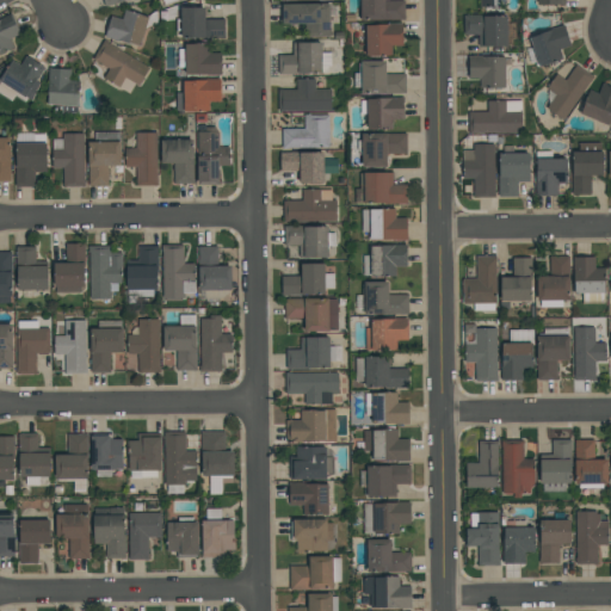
[(405,0),(405,20),(360,20),(360,0),(405,0)]
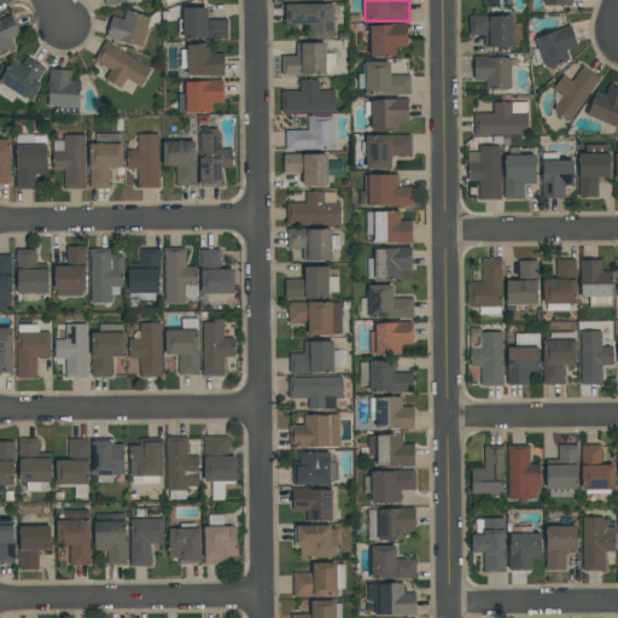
[(333,38),(308,38),(308,24),(285,24),(285,4),(333,4),(333,38)]
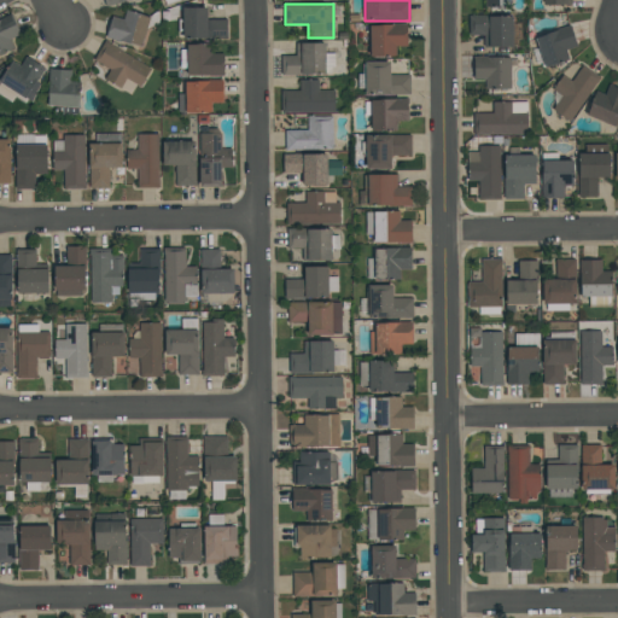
[(184,10),(185,41),(229,39),(229,19),(211,19),(211,9),(184,10)]
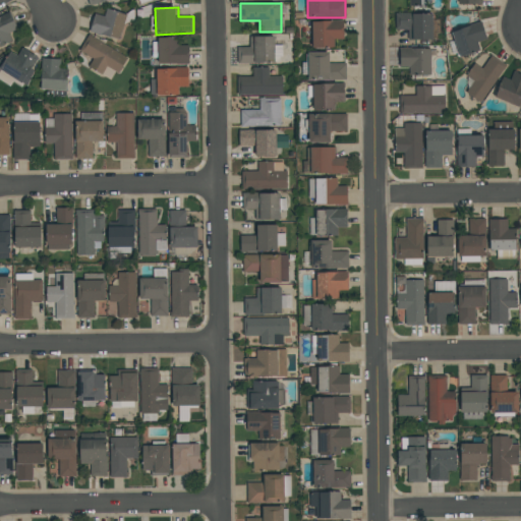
[(95,14),(91,32),(121,40),(127,15),(106,9),(104,16),(95,14)]
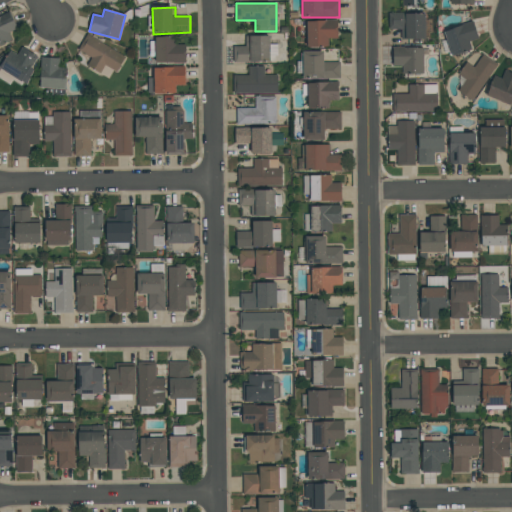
[(425,13),(425,39),(400,39),(400,29),(389,29),(389,13),(409,13),(425,13)]
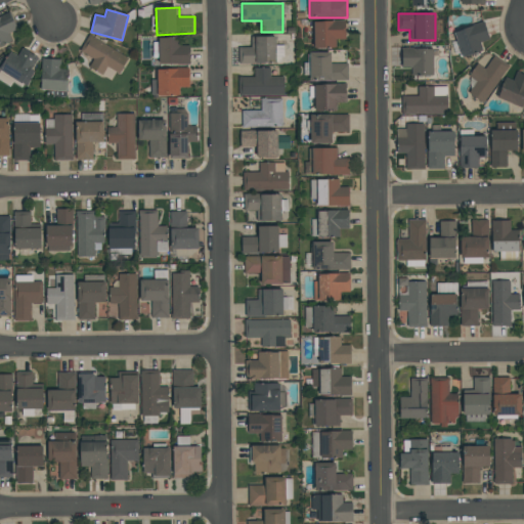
[(0,18),(9,14),(16,31),(11,33),(15,42),(0,48),(0,18)]
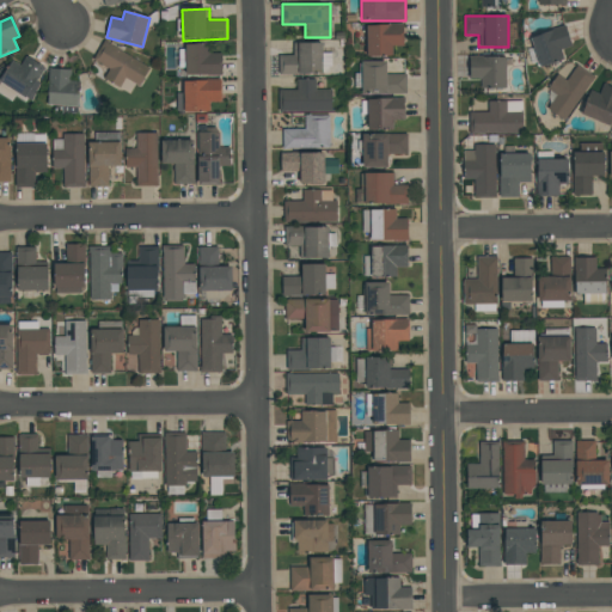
[(366,56),(366,25),(379,25),(379,24),(390,24),(403,24),(403,46),(392,46),(392,56),(366,56)]
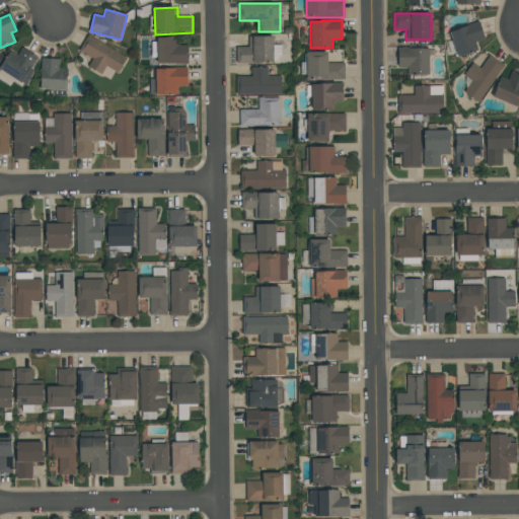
[(475,42),(477,50),(457,56),(450,31),(459,29),(458,28),(467,25),(467,24),(478,21),(485,40),(475,42)]
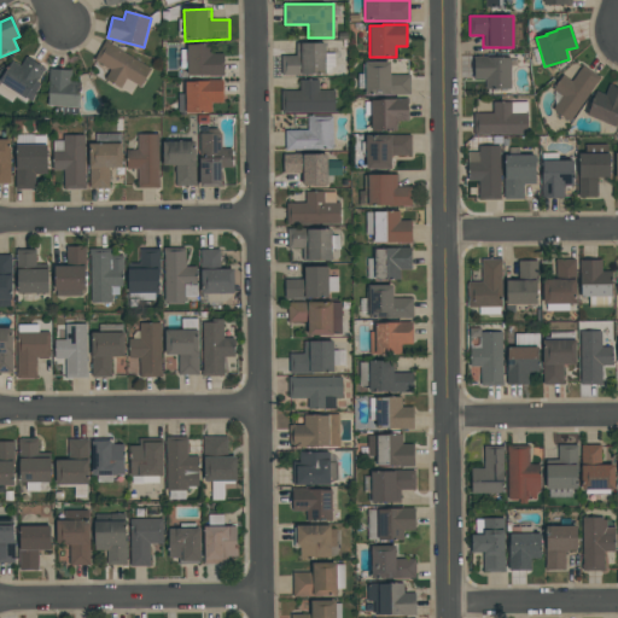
[(105,41),(93,60),(110,71),(104,80),(120,89),(126,80),(139,88),(151,71),(105,41)]
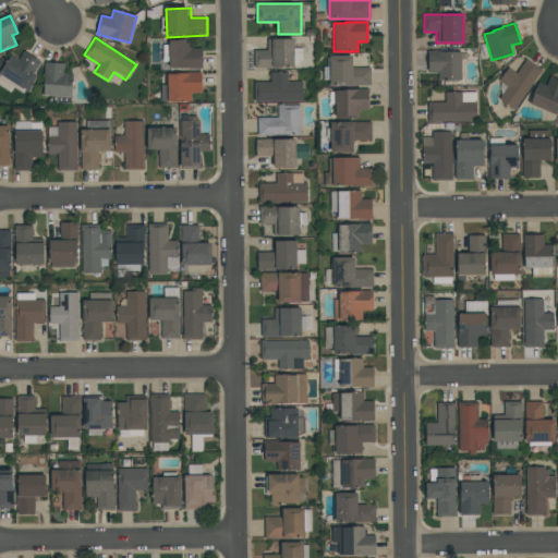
[(254,69),(254,50),(267,50),(267,39),(294,39),(294,48),(302,48),(302,60),(300,60),(300,65),(294,65),(294,67),(275,67),(275,69),(254,69)]
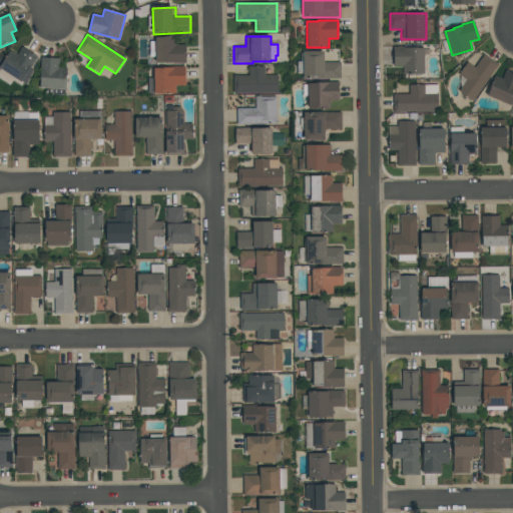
[(153,39),(154,65),(187,64),(186,46),(177,46),(177,38),(153,39)]
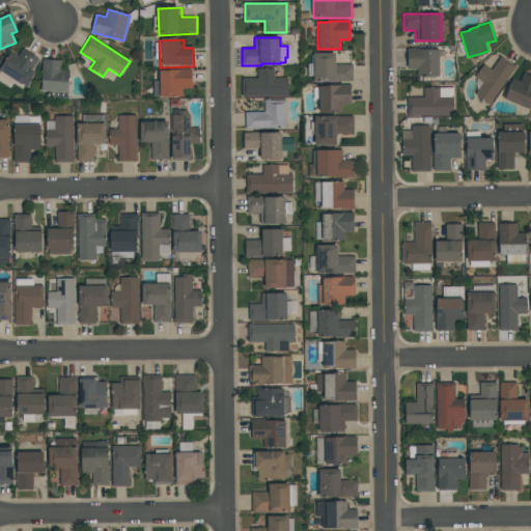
[(439,77),(417,77),(417,68),(408,68),(408,49),(439,49),(439,77)]
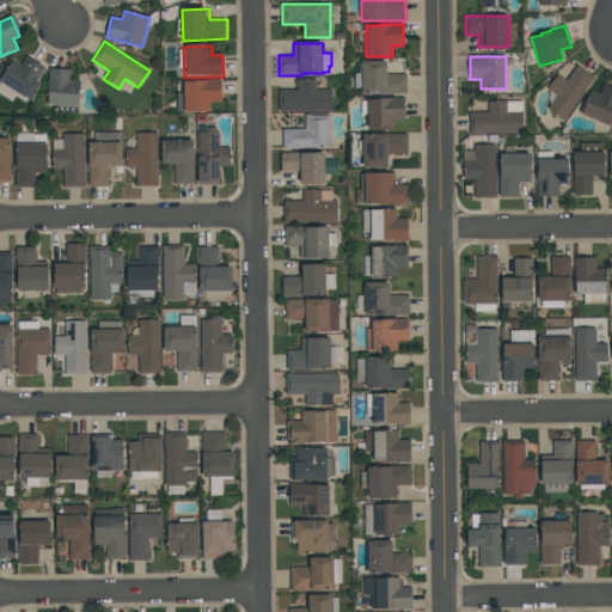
[(0,80),(10,61),(19,67),(24,59),(48,71),(31,101),(0,84),(0,80)]
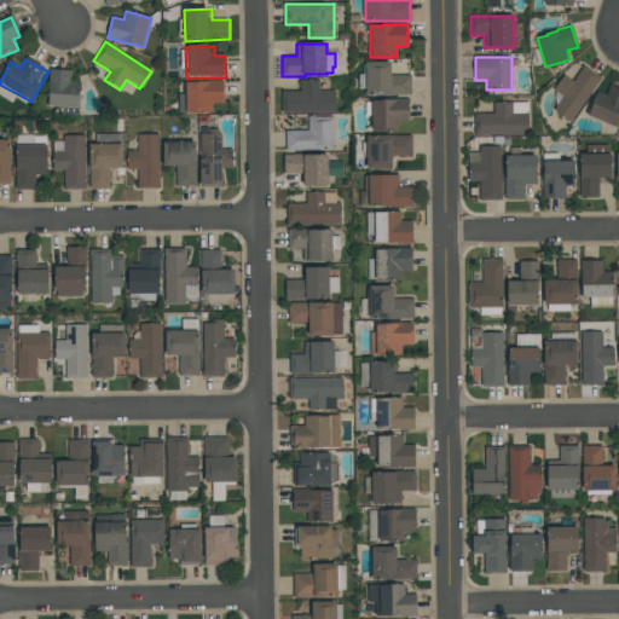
[(411,75),(411,96),(366,96),(366,62),(391,62),(391,75),(411,75)]
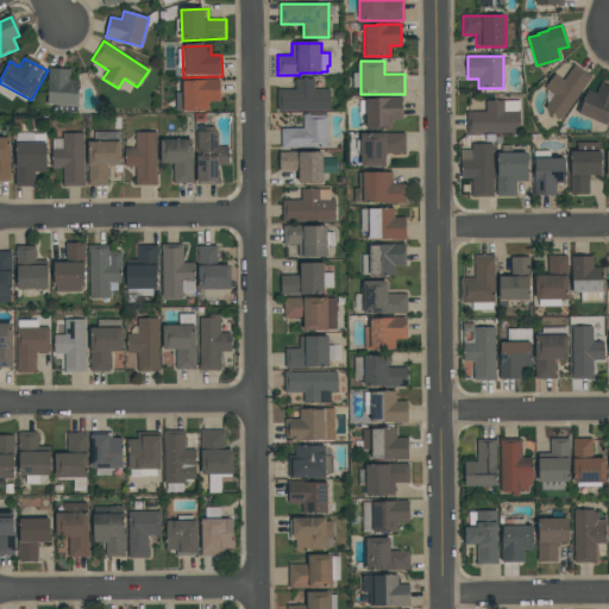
[(545,88),(554,74),(563,80),(573,64),(591,76),(562,120),(544,107),(553,94),(545,88)]
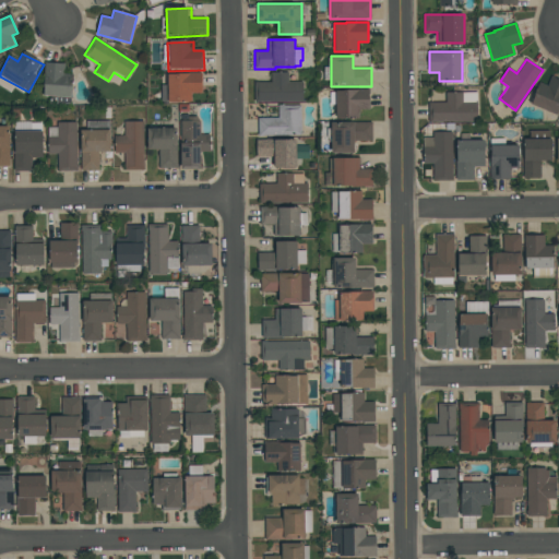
[(45,62),(44,97),(72,97),(75,76),(64,76),(66,63),(45,62)]
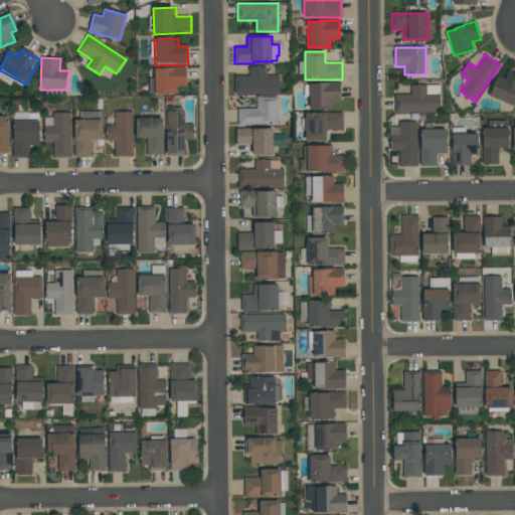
[(234,75),(249,75),(249,66),(266,66),(266,75),(279,75),(279,94),(234,94),(234,75)]
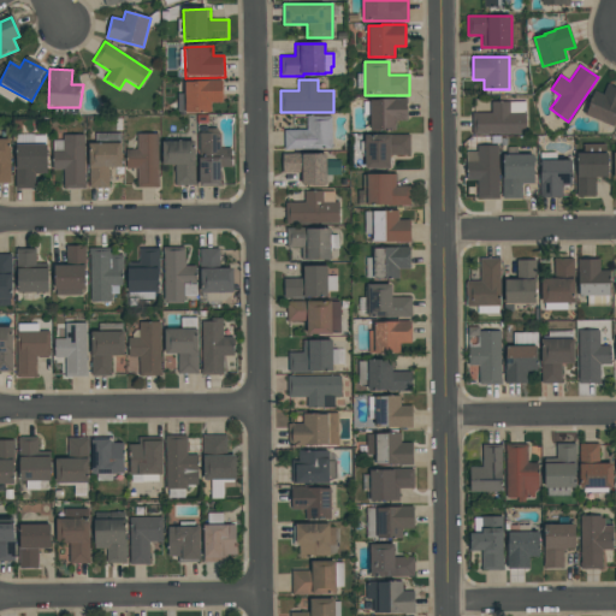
[(187,84),(221,83),(221,104),(212,105),(213,114),(188,114),(187,84)]
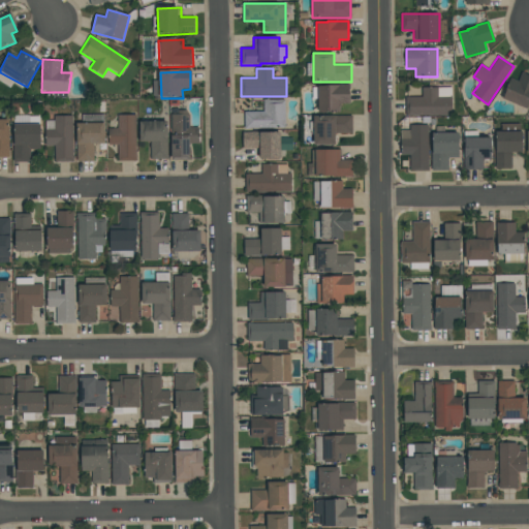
[(528,101),(526,109),(502,97),(505,91),(504,90),(510,78),(518,81),(522,71),(528,74),(528,101)]
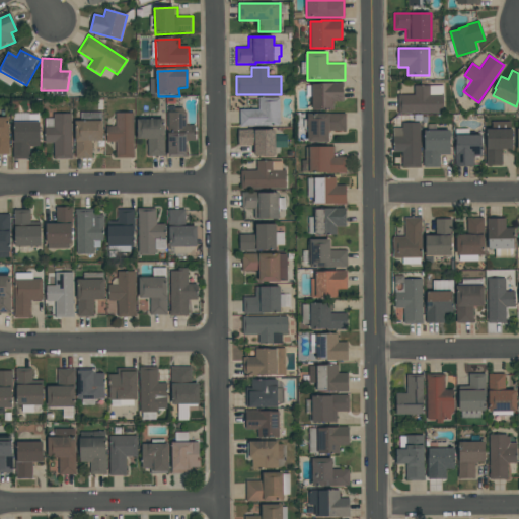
[(332,109),(312,109),(312,96),(306,96),(306,85),(311,85),(311,84),(321,84),(321,83),(343,83),(343,100),(332,100),(332,109)]
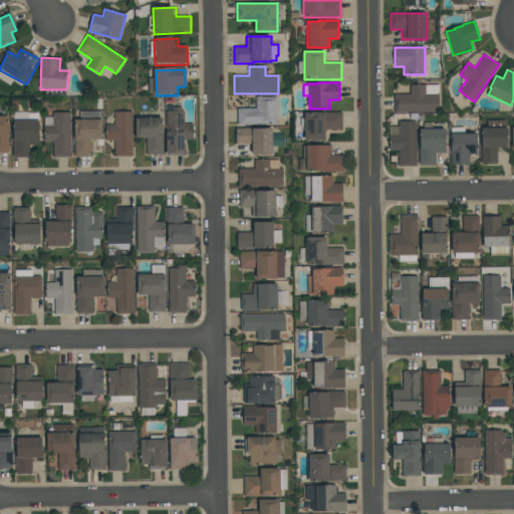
[(439,111),(400,111),(400,112),(394,112),(394,93),(410,93),(410,84),(439,84),(439,111)]
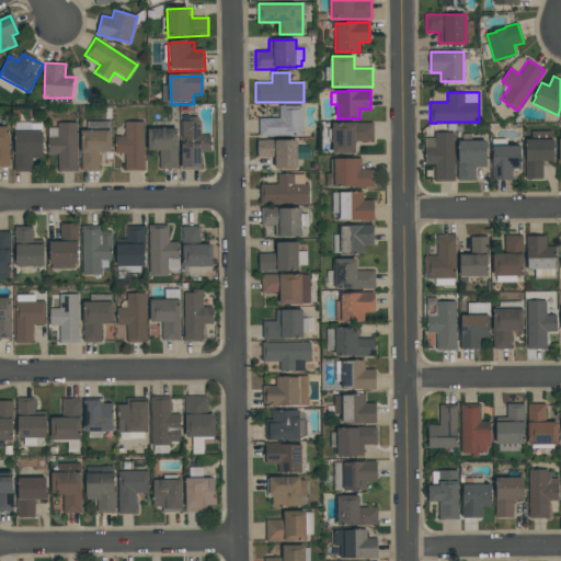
[(302,105),(302,136),(259,136),(259,118),(279,118),(279,105),(302,105)]
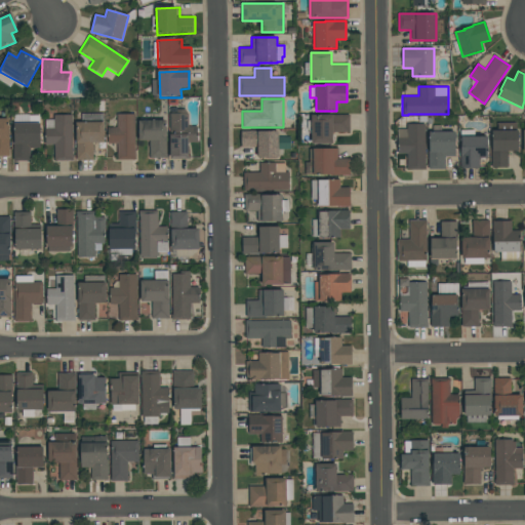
[(170,159),(170,113),(177,113),(177,109),(185,109),(185,113),(188,113),(188,126),(197,126),(197,143),(188,143),(188,159),(170,159)]
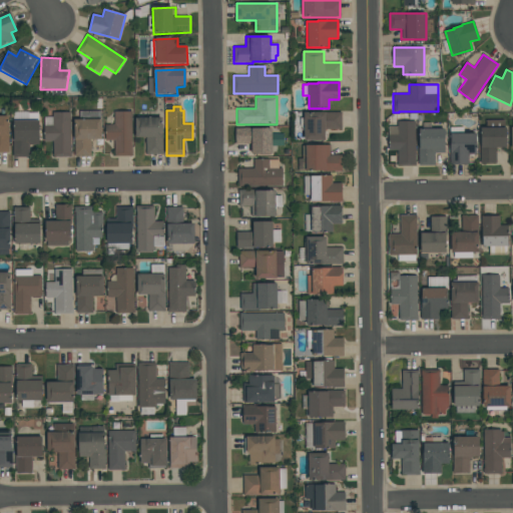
[(100,110),(100,119),(101,119),(101,139),(90,139),(90,156),(74,156),(74,119),(79,119),(79,110),(100,110)]
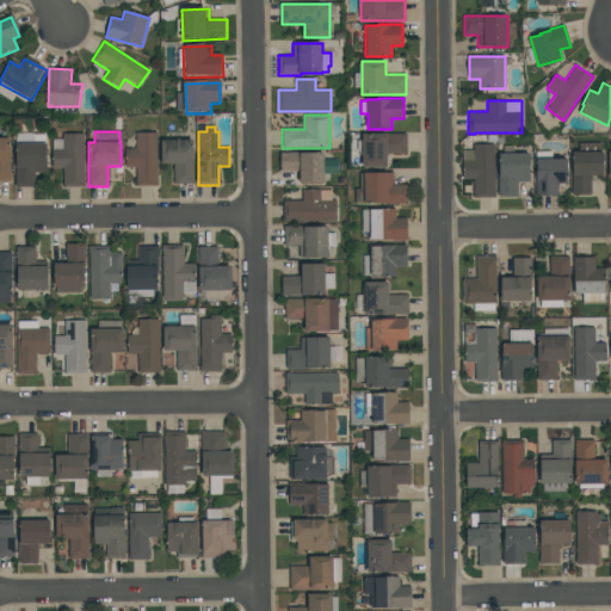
[(407,133),(407,154),(387,154),(387,167),(362,167),(362,133),(407,133)]
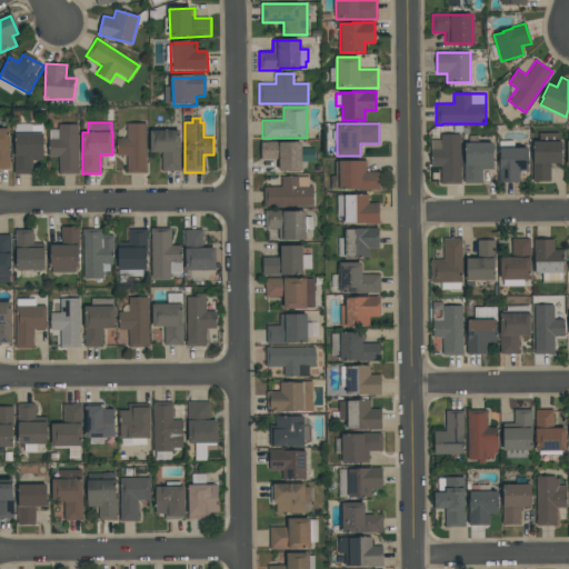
[(78,125),(79,173),(59,173),(59,157),(49,157),(48,139),(49,139),(49,130),(58,129),(58,125),(78,125)]
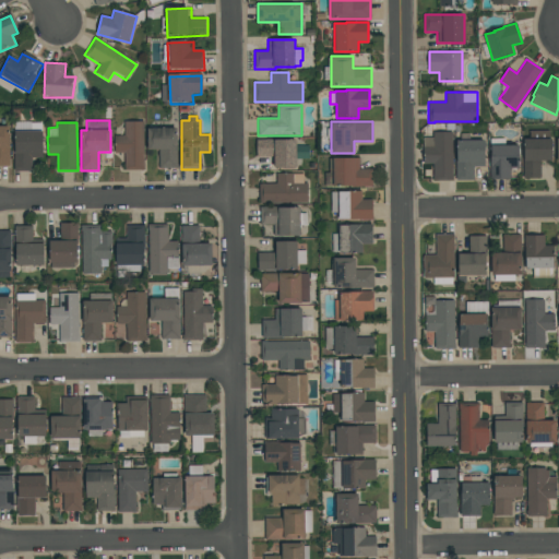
[(126,122),(144,122),(146,171),(126,170),(126,154),(117,153),(117,137),(126,137),(126,122)]
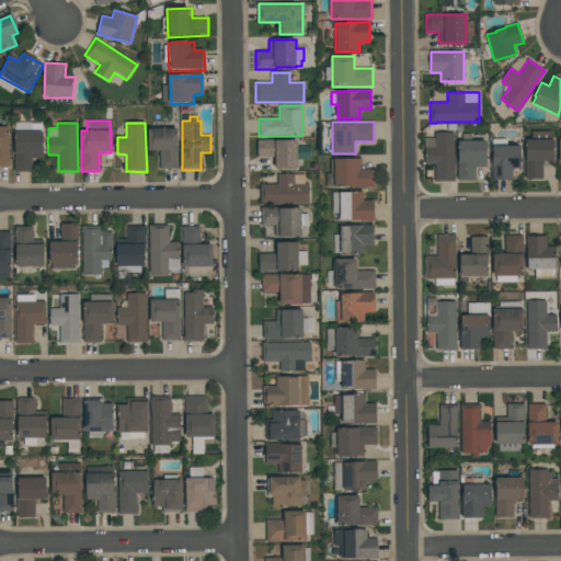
[(43,132),(43,159),(32,159),(32,172),(14,172),(14,150),(14,132),(31,132),(31,124),(42,124),(42,132),(43,132)]
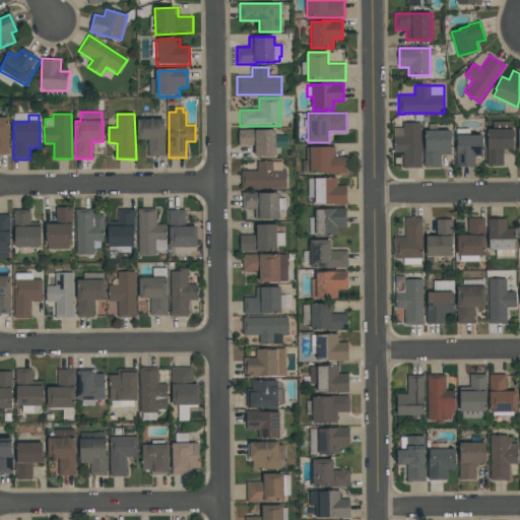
[(8,154),(0,154),(0,118),(8,118),(8,154)]
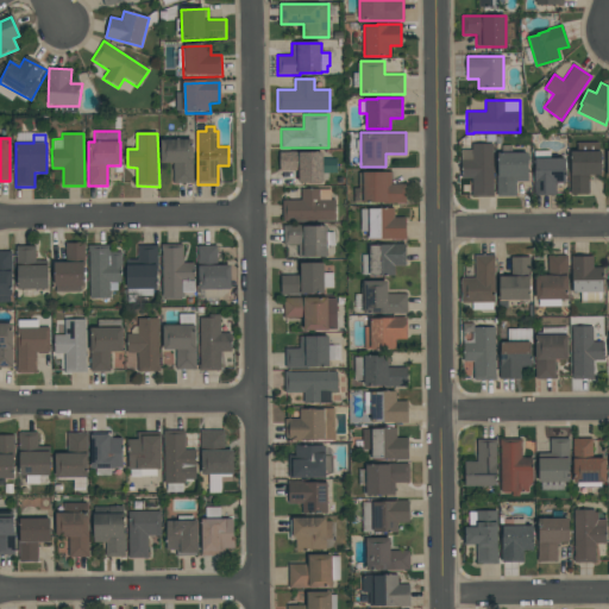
[(161,138),(161,162),(174,163),(173,183),(193,183),(194,139),(161,138)]
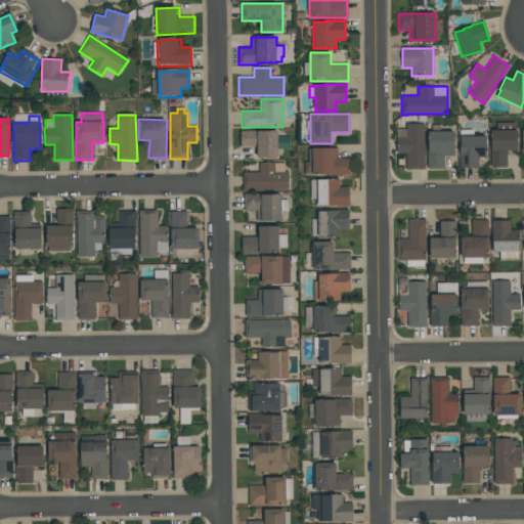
[(517,150),(507,150),(507,167),(490,167),(490,147),(490,130),(496,130),(496,122),(515,122),(515,130),(517,130),(517,150)]
